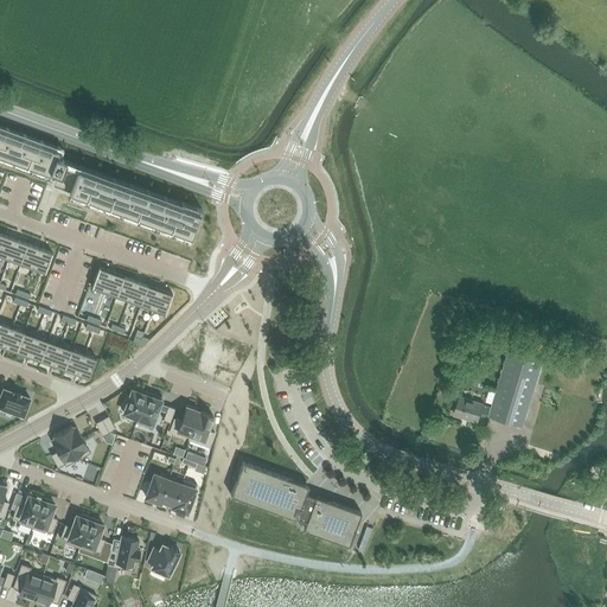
[(0,129),(0,155),(50,174),(51,172),(64,177),(61,187),(70,191),(70,192),(192,237),(200,213),(78,170),(80,166),(56,158),(58,151),(0,129)]
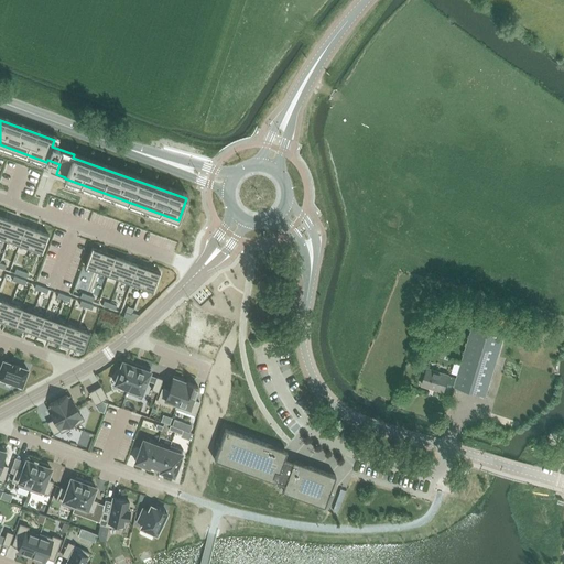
[(0,238),(8,241),(14,223),(3,218),(0,227),(0,238)]
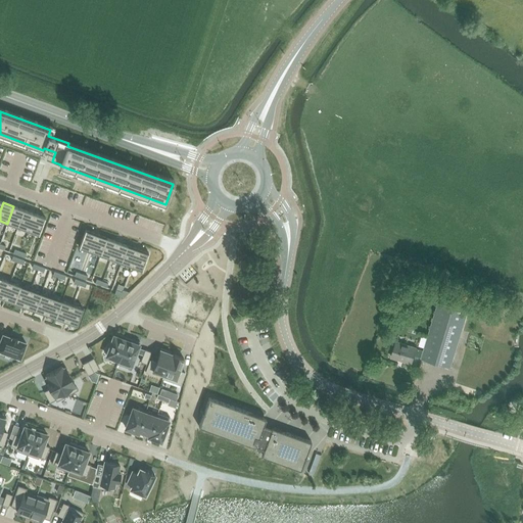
[(17,227),(24,209),(13,206),(7,224),(17,227)]
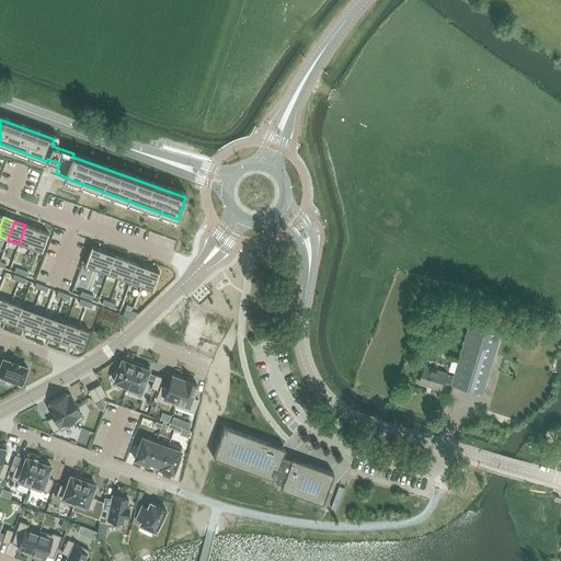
[(30,248),(36,229),(25,225),(19,243),(30,248)]
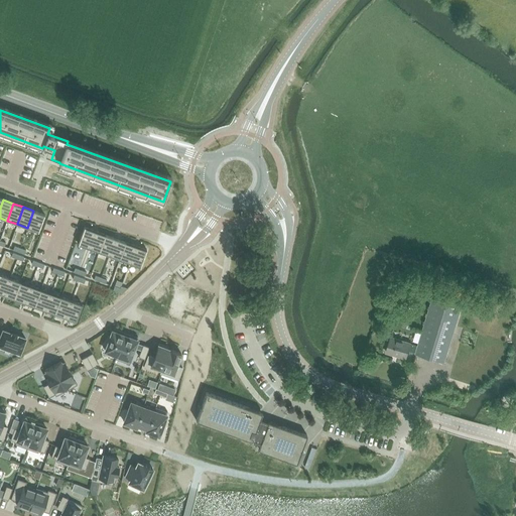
[(44,215),(33,211),(27,228),(38,232),(44,215)]
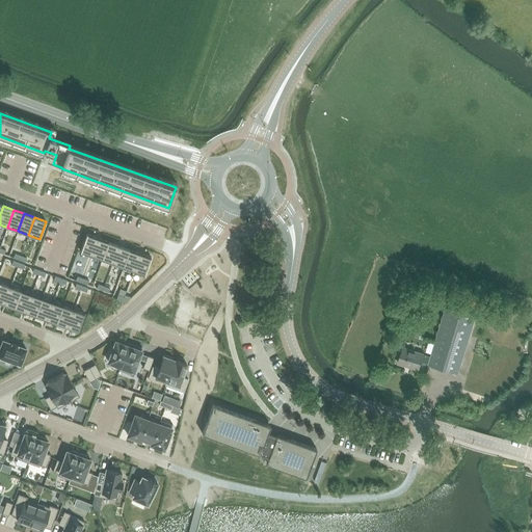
[(91,256),(98,238),(87,235),(87,234),(86,234),(80,251),(81,253),(81,251),(91,256)]
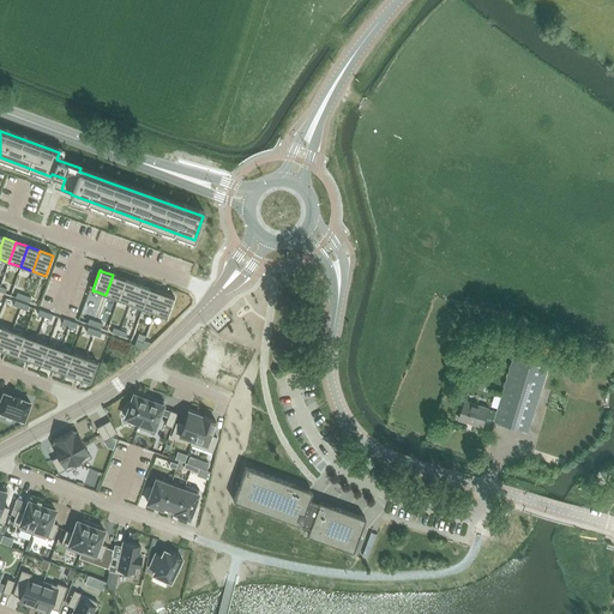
[(118,300),(125,280),(113,275),(106,295),(118,300)]
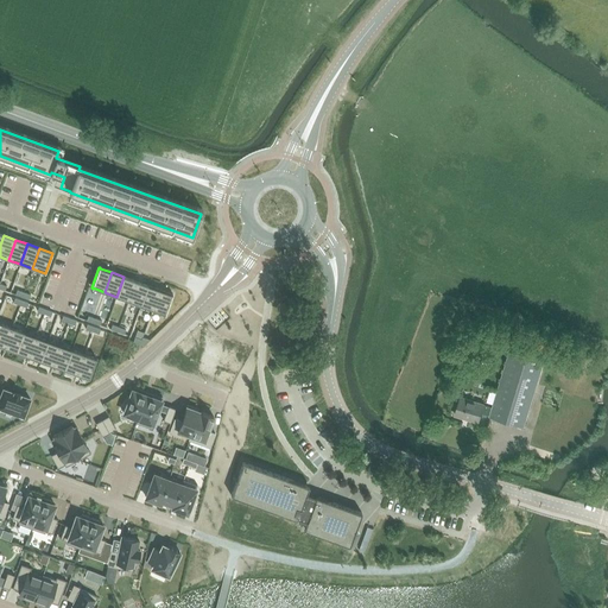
[(128,301),(135,282),(124,277),(116,297),(128,301)]
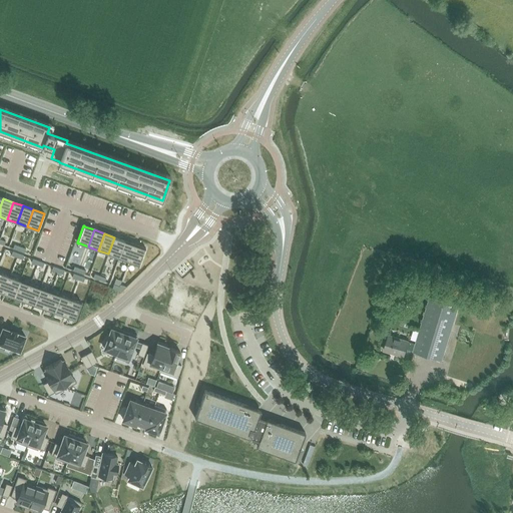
[(118,258),(124,240),(114,237),(108,253),(118,258)]
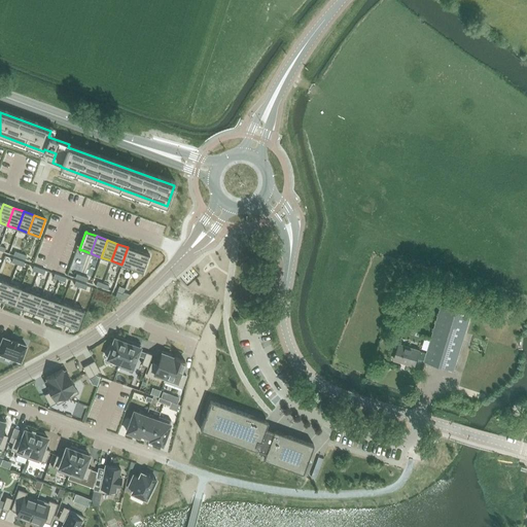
[(133,269),(139,251),(128,247),(121,265),(133,269)]
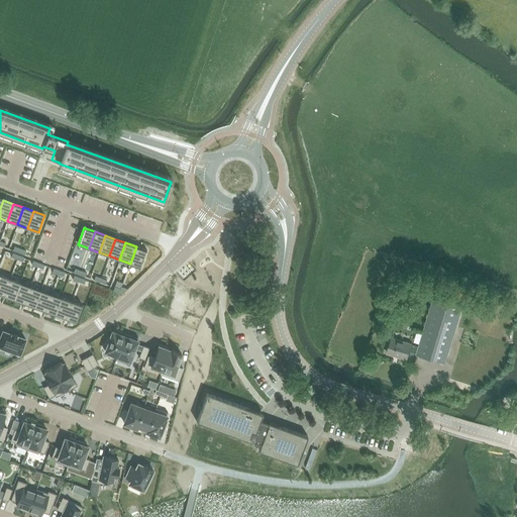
[(146,250),(136,246),(130,264),(140,267),(140,268),(146,250)]
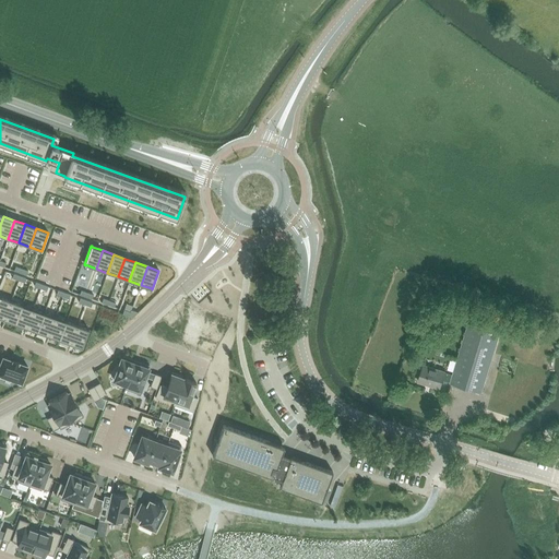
[(0,318),(4,320),(11,301),(0,297),(0,318)]
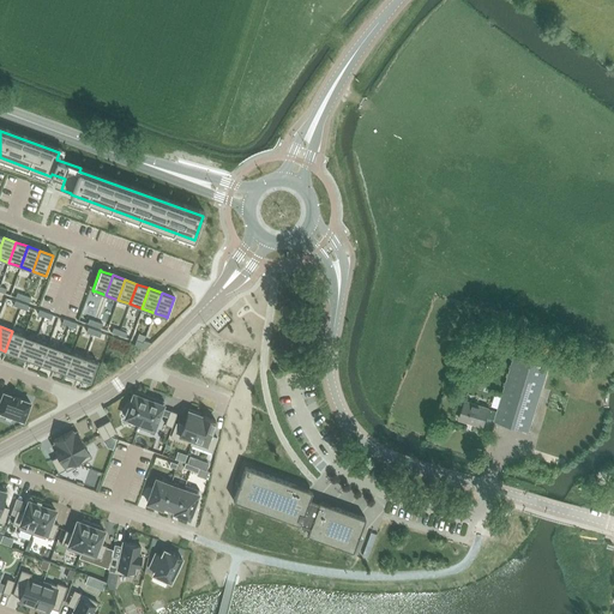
[(17,355),(24,336),(12,331),(5,351),(17,355)]
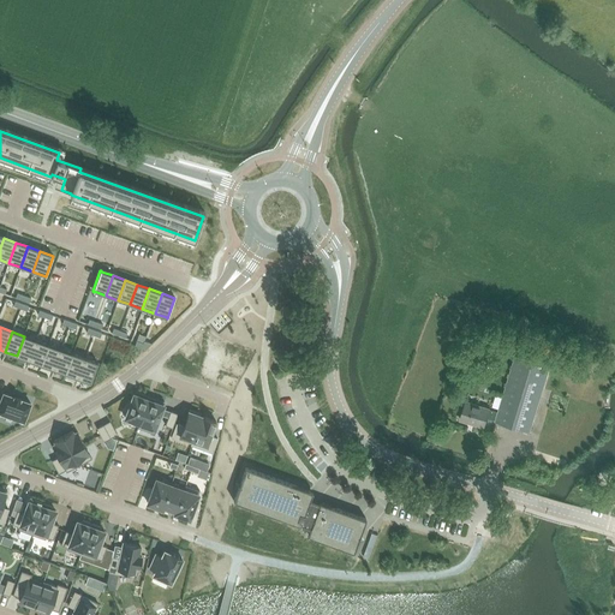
[(29,360),(36,340),(24,336),(17,356),(29,360)]
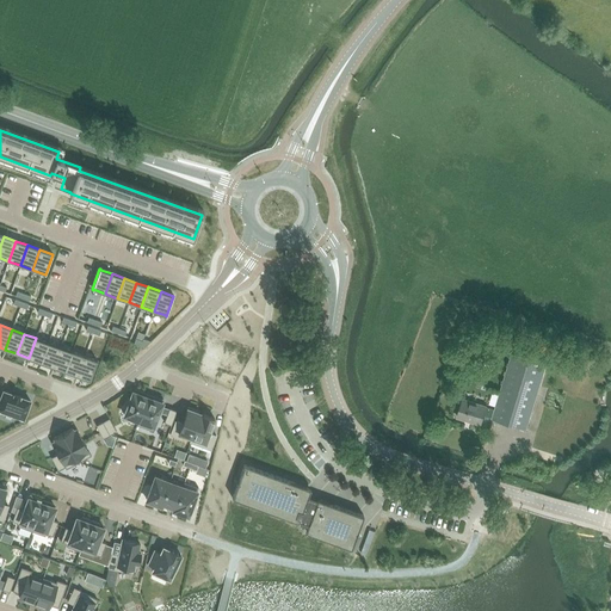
[(41,363),(48,343),(36,338),(29,358),(41,363)]
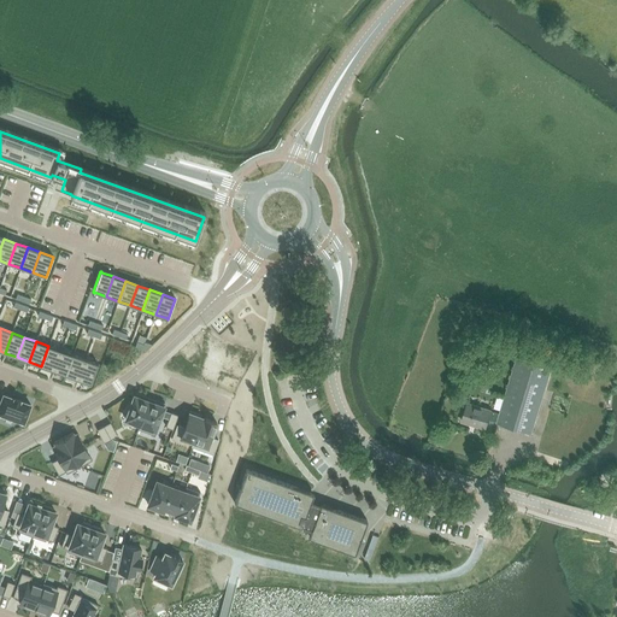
[(53,371),(60,351),(48,346),(41,366),(53,371)]
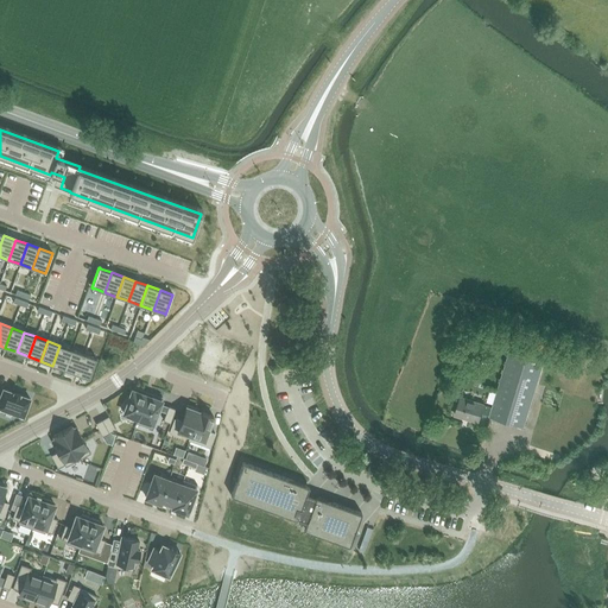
[(64,369),(71,350),(59,346),(52,366),(64,369)]
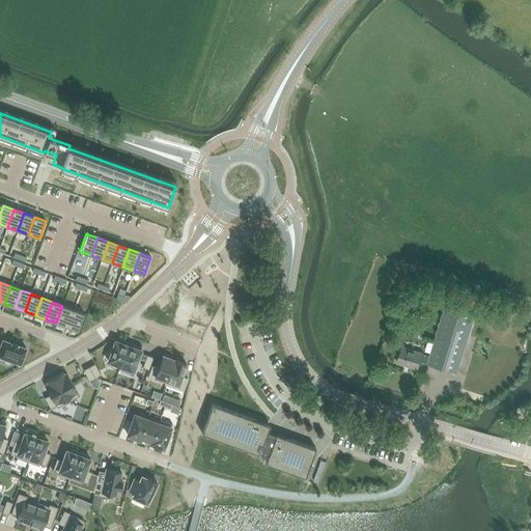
[(445,304),(429,356),(427,363),(427,364),(457,373),(476,313),(445,304)]
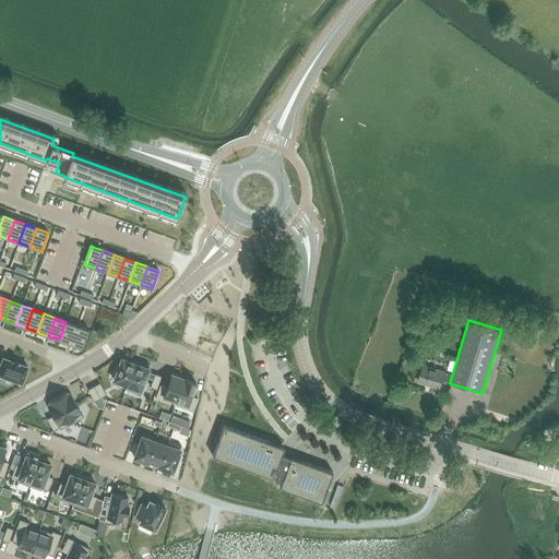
[(70,344),(78,325),(66,322),(59,340),(70,344)]
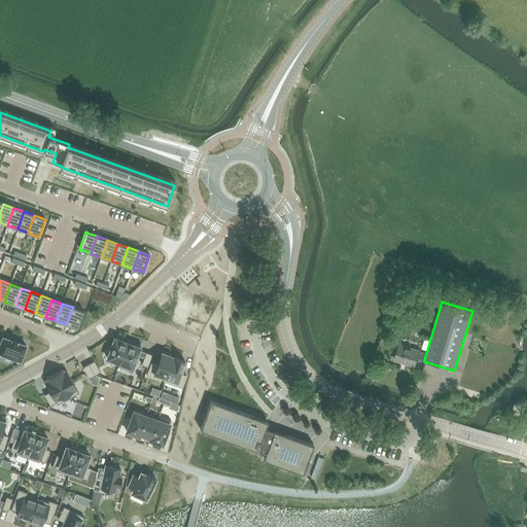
[(77,328),(83,311),(73,307),(66,324),(77,328)]
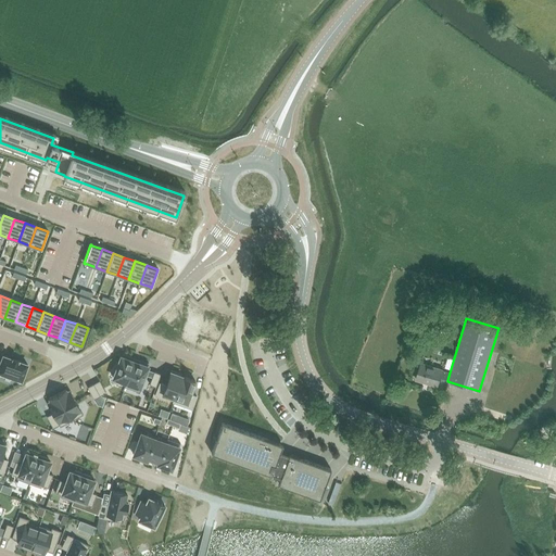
[(116,362),(113,371),(115,373),(113,378),(126,382),(126,383),(135,359),(131,358),(131,357),(122,354),(118,362),(116,362)]
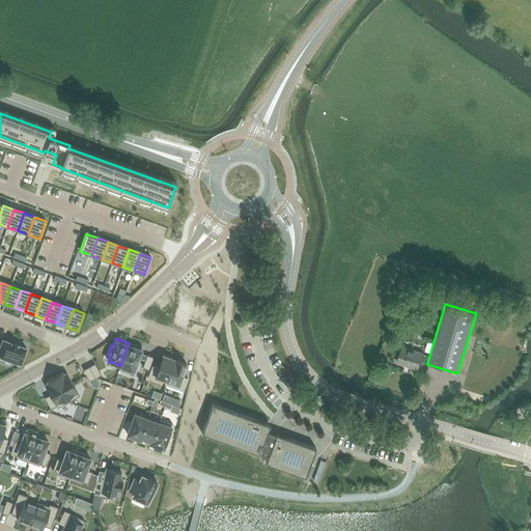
[(11,343),(3,339),(0,346),(0,356),(21,364),(26,348),(18,345),(18,344),(11,342),(11,343)]
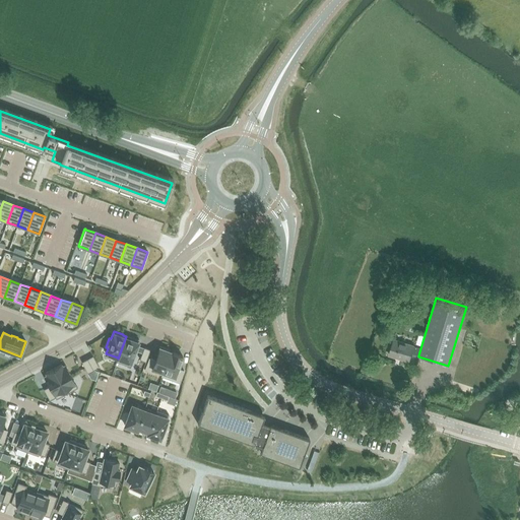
[(118,358),(116,362),(129,367),(139,340),(130,337),(129,337),(126,336),(118,359),(118,358)]
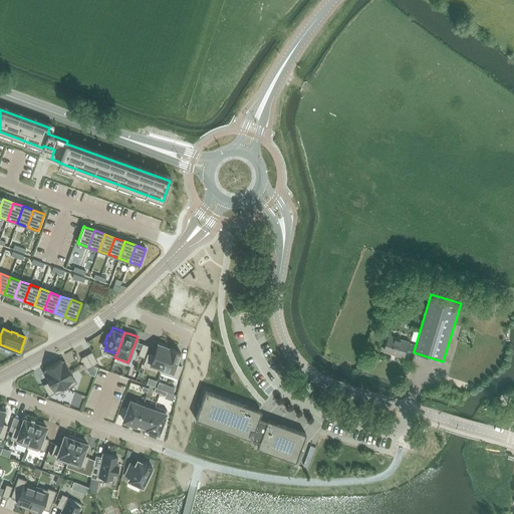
[(414,351),(416,344),(409,342),(409,341),(390,336),(384,351),(404,357),(407,349),(414,351)]
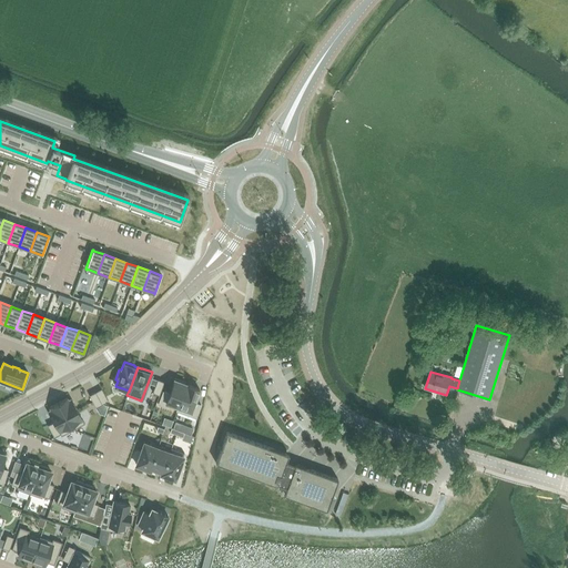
[(158,379),(152,393),(159,395),(164,382),(158,379)]
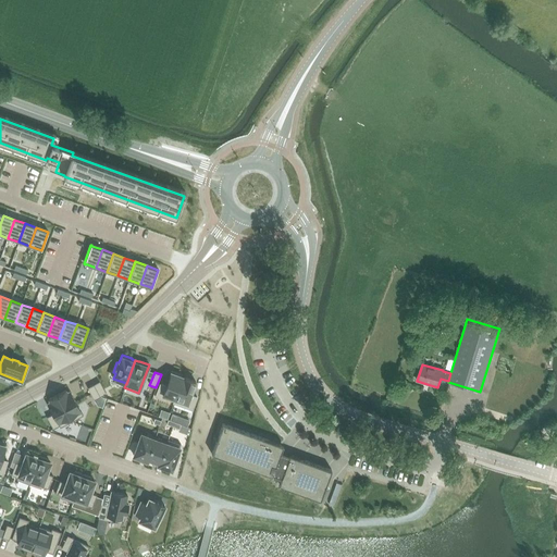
[(160,383),(155,396),(162,399),(163,395),(174,399),(175,399),(183,378),(171,373),(168,380),(168,381),(168,383),(166,383),(166,384),(166,386),(160,383)]
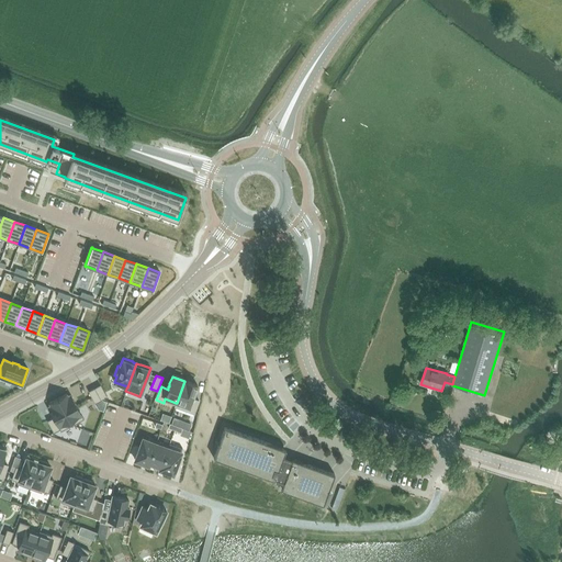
[(176,403),(175,406),(194,414),(199,401),(192,398),(193,396),(193,395),(194,393),(198,385),(186,381),(184,381),(177,403),(176,403)]
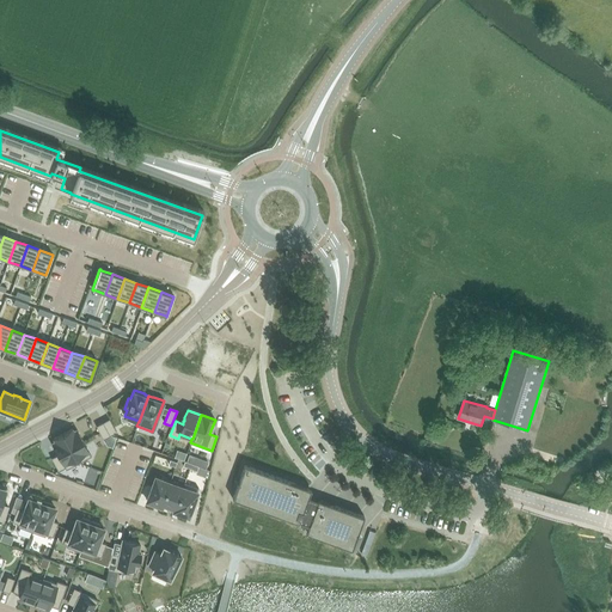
[(109,418),(103,422),(110,436),(116,433),(109,418)]
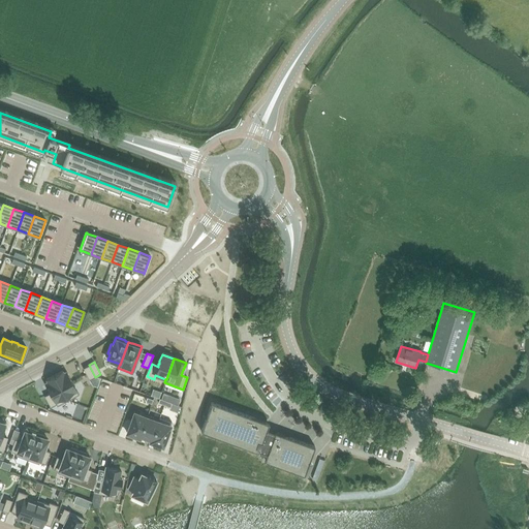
[(89,365),(83,369),(89,380),(95,377),(89,365)]
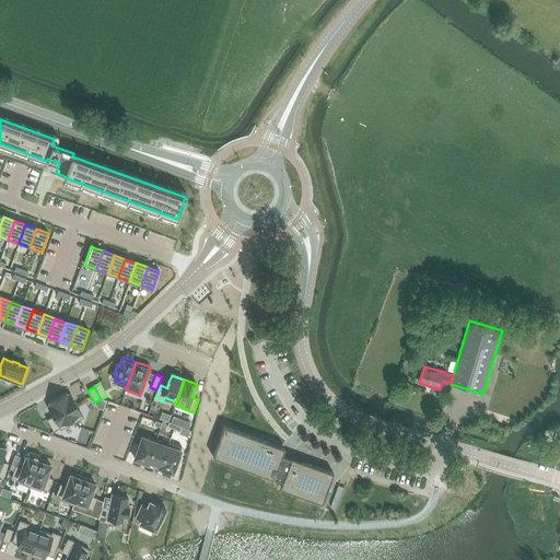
[(66,393),(58,397),(72,423),(83,418),(70,394),(67,395),(66,393)]
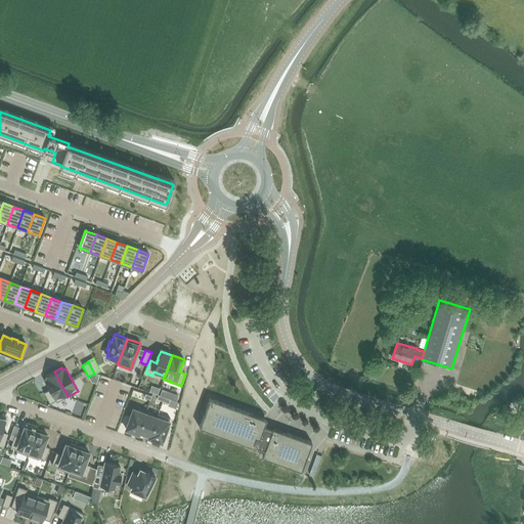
[(49,389),(44,392),(50,403),(55,400),(56,402),(68,396),(54,372),(46,376),(47,378),(44,380),(49,389)]
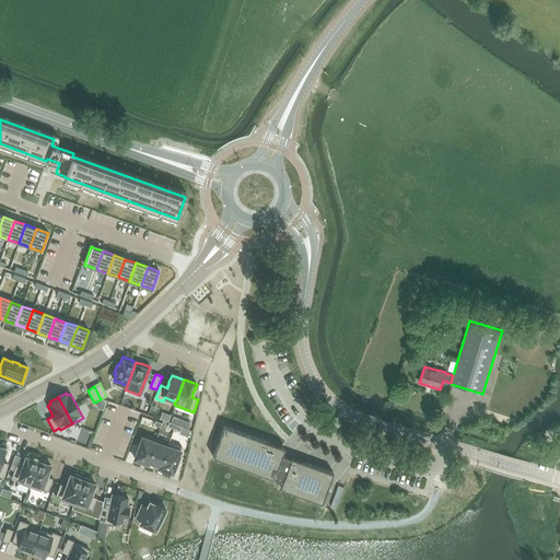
[(214,421),(200,461),(269,486),(268,491),(319,511),(334,473),(282,452),(284,446),(214,421)]
